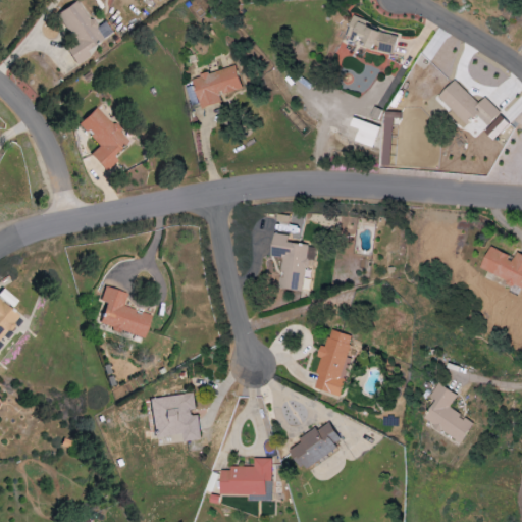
[(57,13),(74,41),(64,47),(76,65),(90,56),(86,50),(102,39),(76,0),(57,13)]
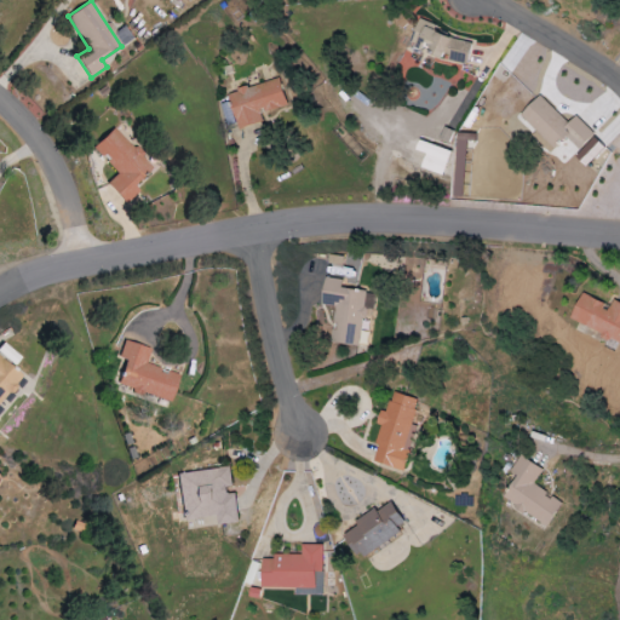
[(463,64),(470,45),(434,32),(436,26),(419,19),(411,44),(442,56),(442,57),(463,64)]
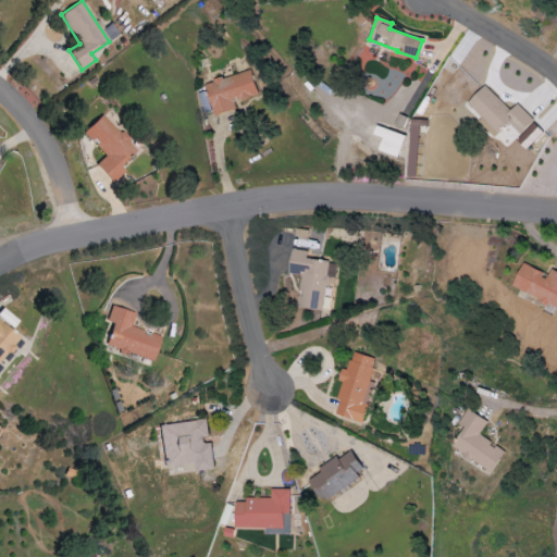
[(213,116),(235,110),(233,102),(258,95),(251,71),(203,84),(213,116)]
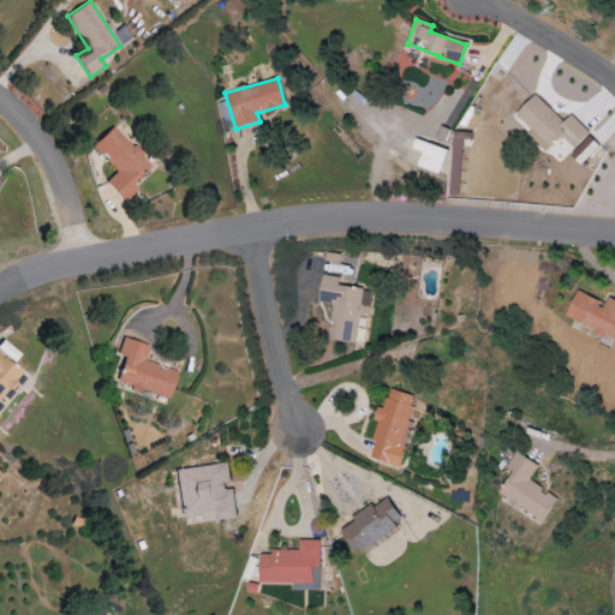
[(513,117),(547,149),(560,136),(573,149),(590,133),(569,114),(562,123),(533,95),(513,117)]
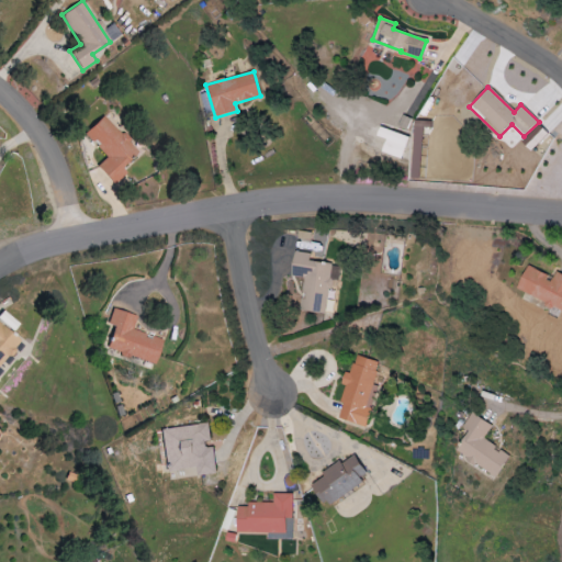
[(138,152),(104,115),(85,133),(108,156),(98,166),(115,184),(127,173),(122,167),(138,152)]
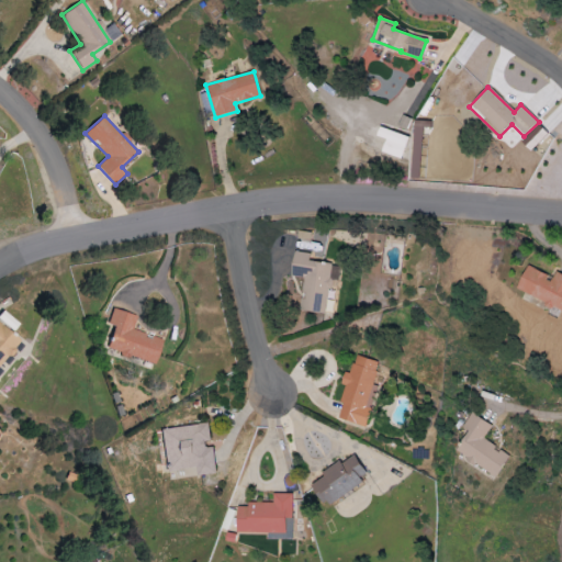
[(530,150),(548,134),(538,124),(520,142),(530,150)]
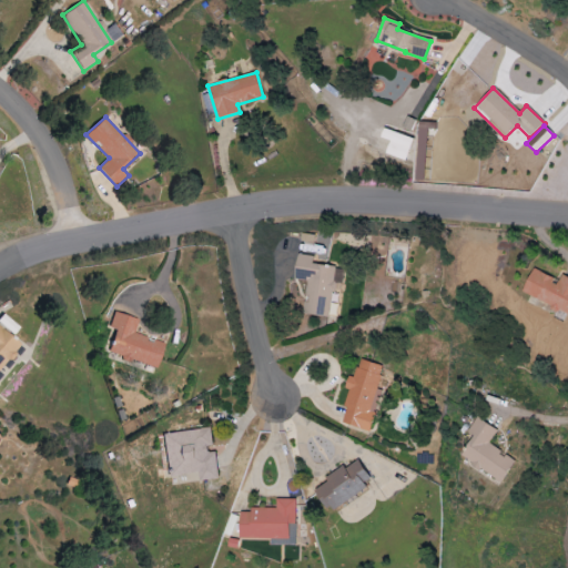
[(384,154),(404,161),(413,139),(383,128),(379,138),(389,141),(384,154)]
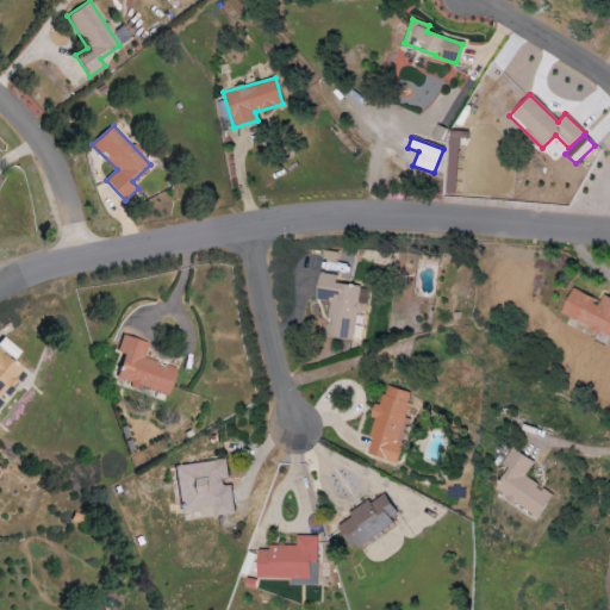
[(315,300),(329,302),(324,337),(353,341),(356,311),(367,312),(371,288),(335,285),(336,275),(318,273),(315,300)]
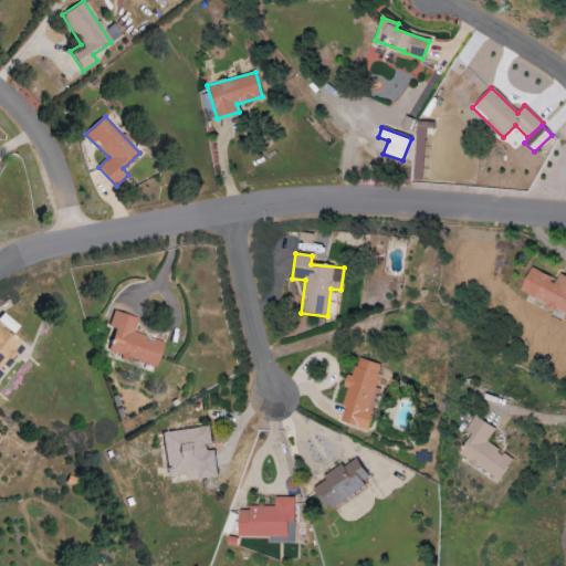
[(565,310),(565,278),(557,273),(555,279),(531,268),(520,292),(565,313),(565,310)]
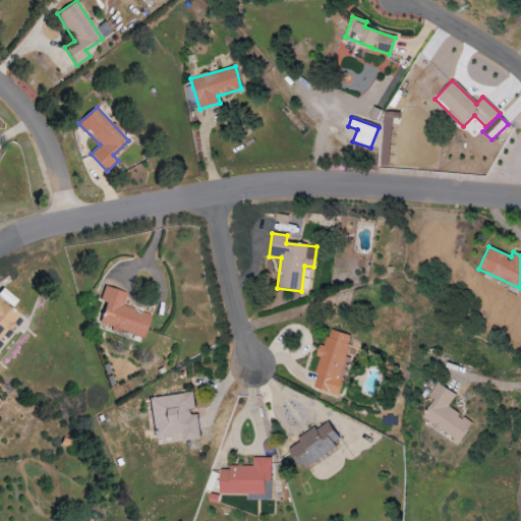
[(127,293),(104,286),(100,300),(106,302),(100,323),(143,337),(151,314),(123,306),(127,293)]
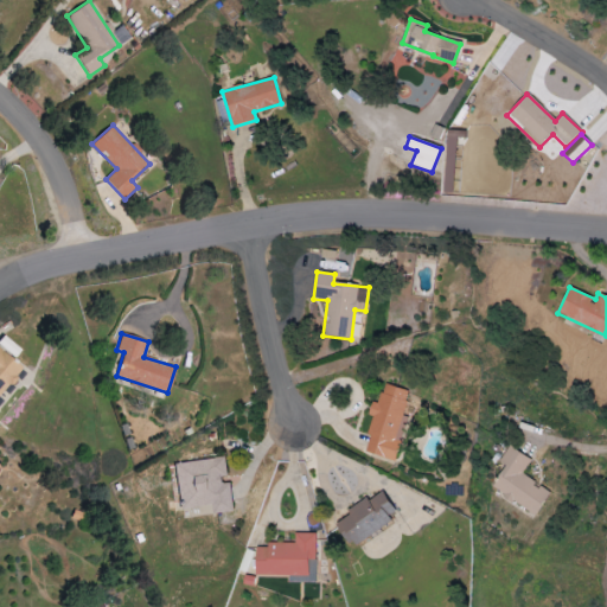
[(0,394),(23,369),(0,349),(0,394)]
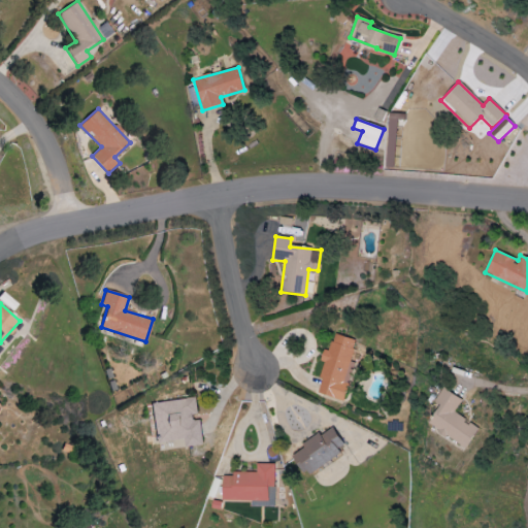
[(356,340),(333,334),(329,352),(323,350),(320,361),(325,362),(317,393),(340,399),(342,394),(344,395),(354,362),(350,362),(356,340)]
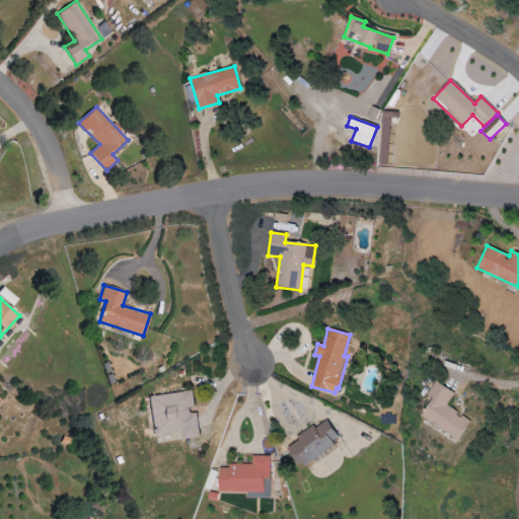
[(453,393),(435,381),(426,395),(431,398),(419,418),(457,441),(469,422),(445,406),(453,393)]
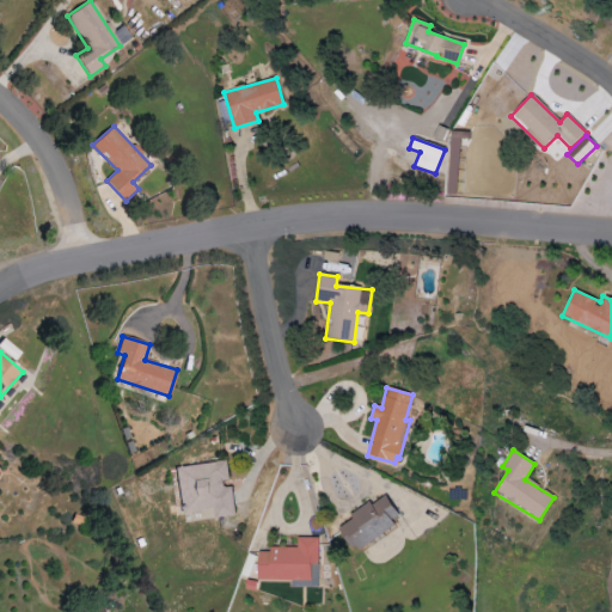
[(182,514),(213,510),(214,519),(234,516),(231,484),(228,484),(226,461),(177,466),(182,514)]
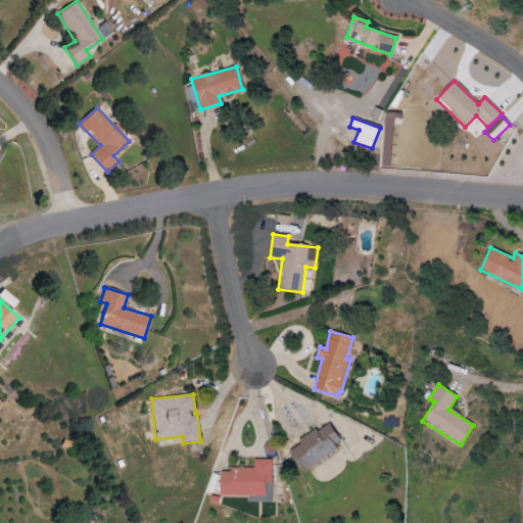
[(290,450),(301,470),(343,446),(329,423),(298,440),(301,444),(290,450)]
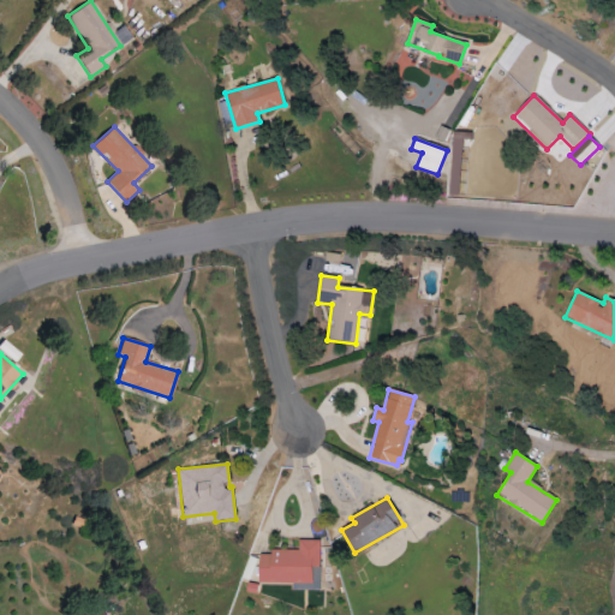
[(310,584),(311,568),(317,568),(318,541),(298,541),(297,551),(269,550),(269,554),(258,554),(257,583),(310,584)]
